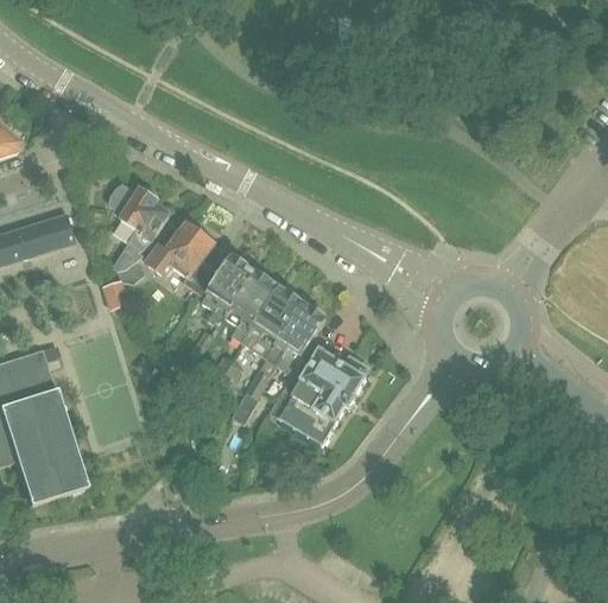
[(0,158),(16,153),(18,143),(0,128),(0,158)]
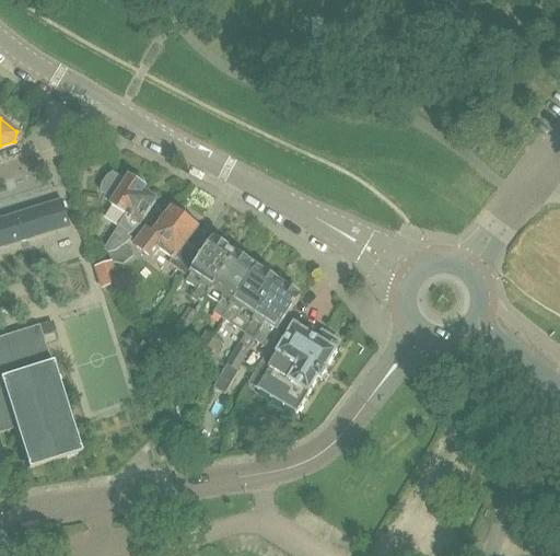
[(101,188),(113,197),(111,200),(127,211),(105,245),(107,250),(116,247),(131,235),(128,233),(130,230),(131,231),(140,222),(156,196),(142,187),(146,182),(143,177),(137,173),(129,172),(125,178),(113,170),(107,174),(102,182),(101,188)]
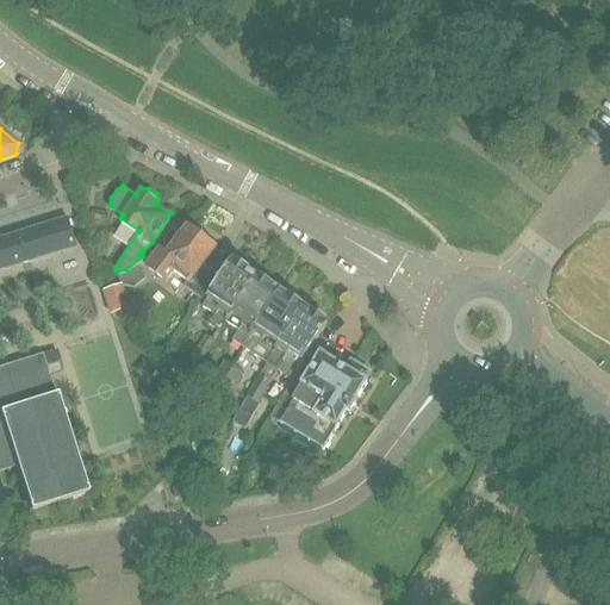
[(0,264),(75,242),(76,242),(68,214),(0,235),(0,264)]
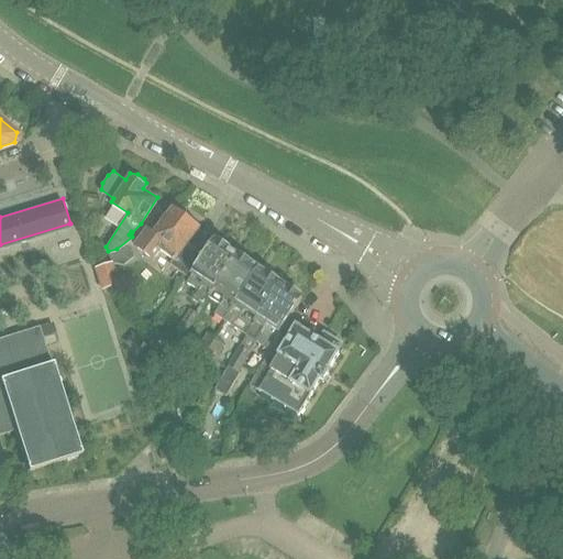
[(155,230),(146,223),(132,242),(153,258),(159,249),(173,258),(169,262),(184,272),(202,244),(190,236),(199,225),(195,221),(196,220),(187,212),(186,215),(174,206),(155,230)]
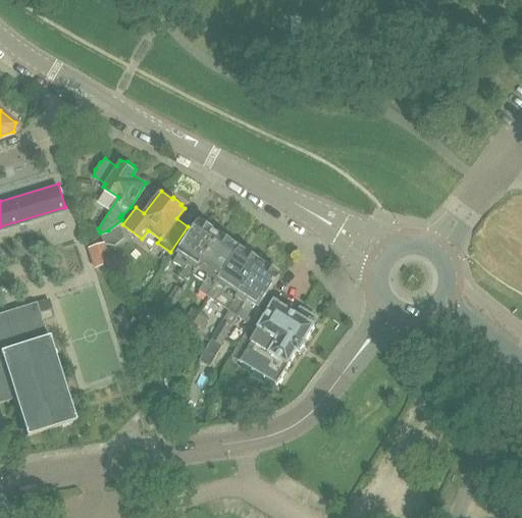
[(194,272),(194,273),(220,232),(200,219),(173,259),(185,266),(178,275),(188,281),(194,272)]
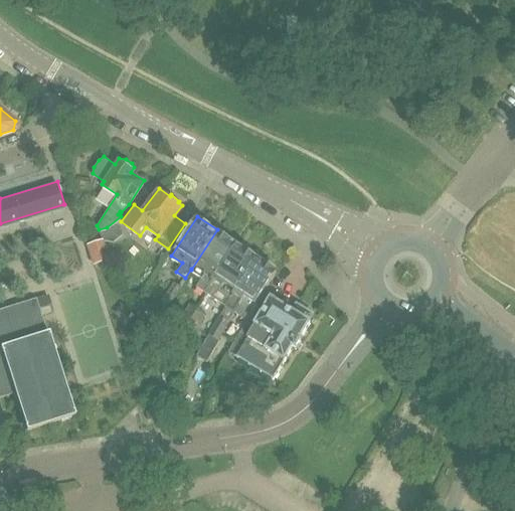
[(196,285),(205,291),(236,242),(217,229),(191,270),(201,276),(196,285)]
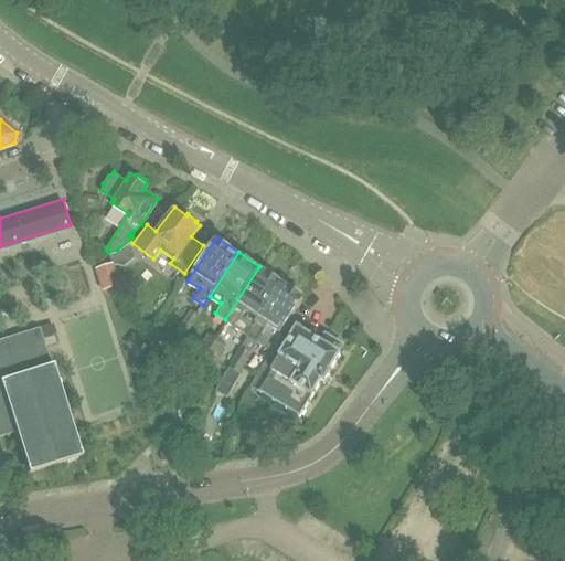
[(102,288),(104,288),(121,283),(114,260),(95,265),(102,288)]
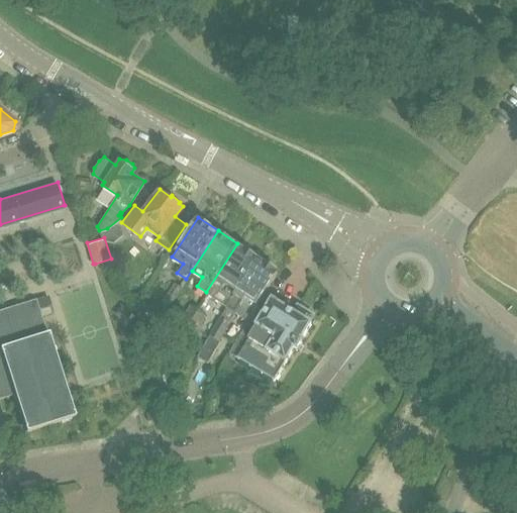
[(221,289),(231,296),(257,257),(237,243),(206,292),(215,298),(221,289)]
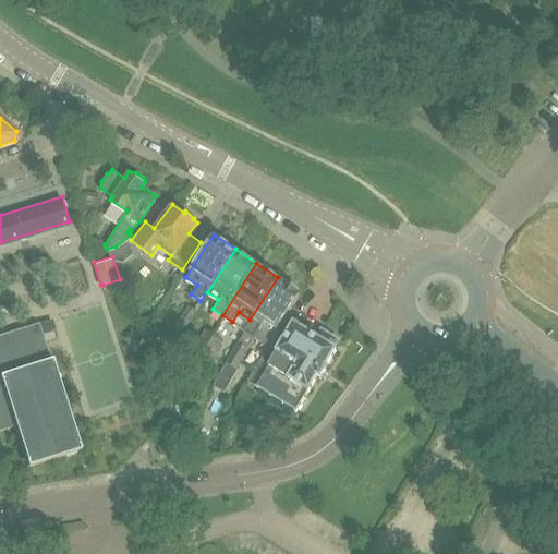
[(243,328),(244,329),(213,383),(225,389),(238,366),(238,365),(255,336),(267,344),(247,378),(274,336),(279,327),(277,326),(289,309),(300,291),(278,277),(250,320),(243,328)]
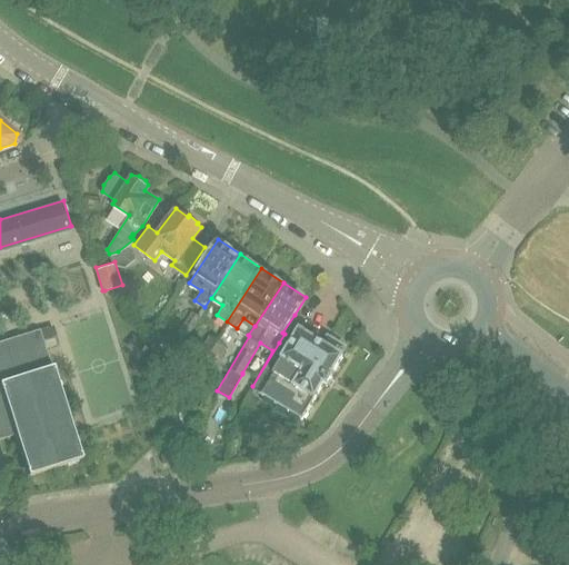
[(179,328),(188,335),(200,315),(191,308),(179,328)]
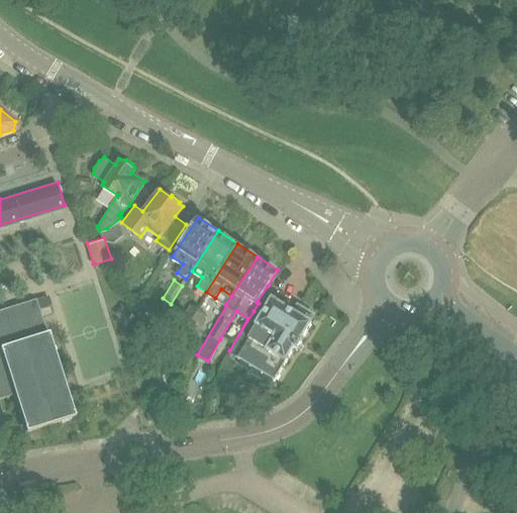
[(277,292),(268,286),(256,302),(259,303),(253,311),(229,350),(276,378),(295,347),(297,348),(303,339),(301,338),(311,322),(310,321),(314,313),(297,303),(293,310),(273,298),(277,292)]
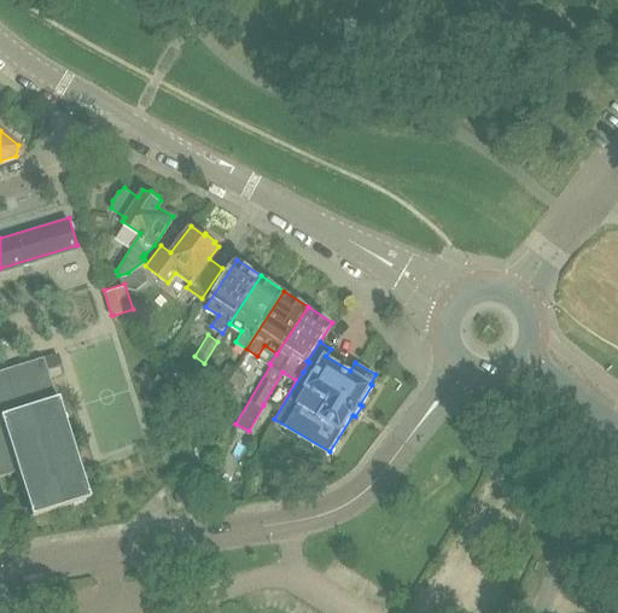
[(60,361),(58,350),(0,368),(0,472),(16,468),(30,513),(76,498),(89,495),(57,395),(54,395),(46,366),(60,361)]
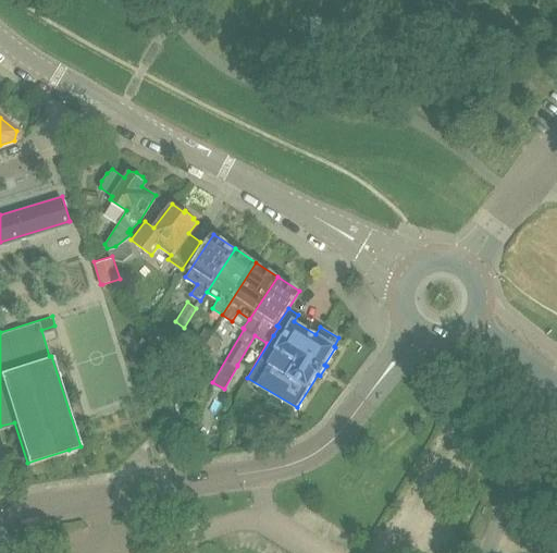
[(145,339),(130,326),(122,334),(136,347),(145,339)]
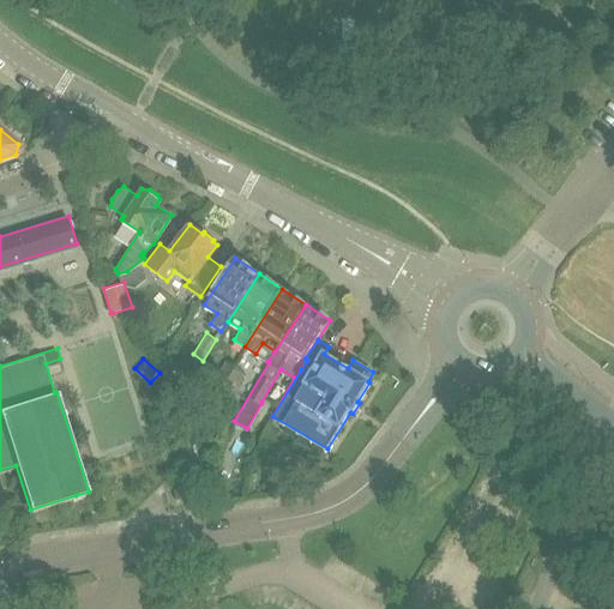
[(228,377),(235,365),(224,359),(218,371),(228,377)]
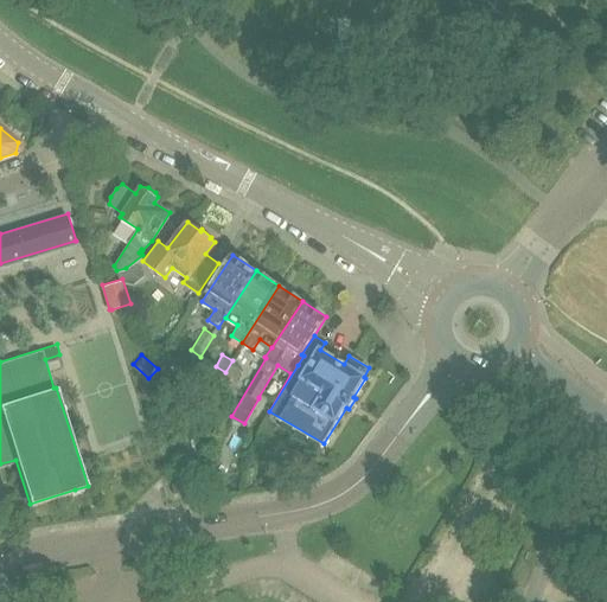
[(242,366),(232,360),(225,372),(236,378),(242,366)]
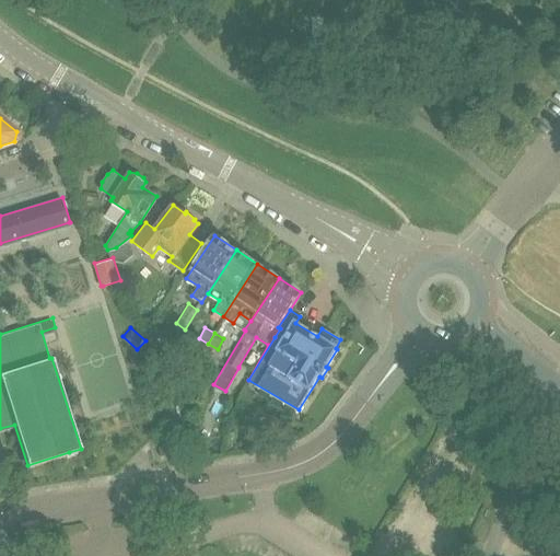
All buildings are outlined.
